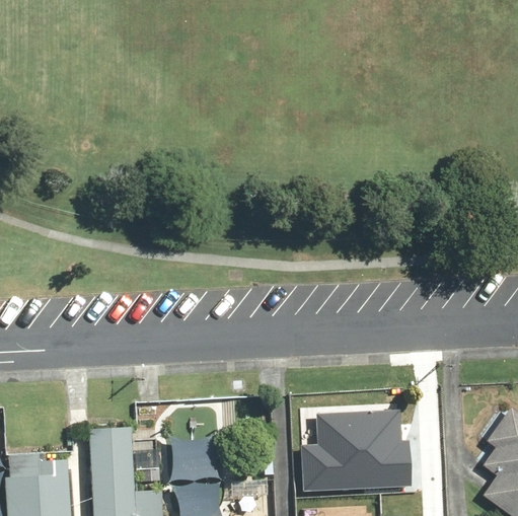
[(176,433),(174,404),(132,407),(133,429),(134,471),(160,470),(159,434),(176,433)]
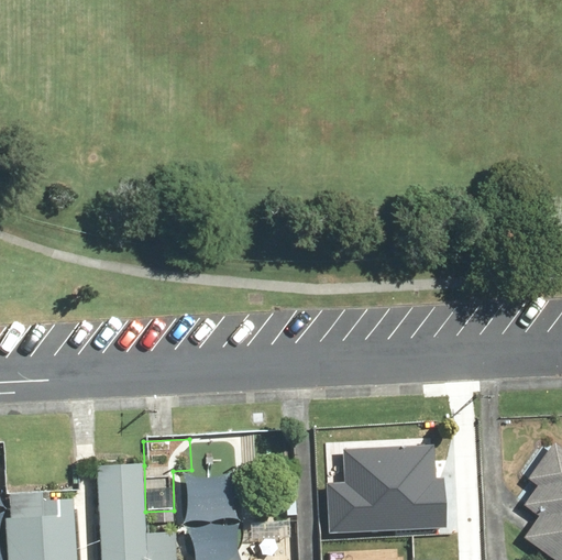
[(327,482),(330,533),(447,525),(443,479),(433,480),(431,443),(344,449),(346,481),(327,482)]
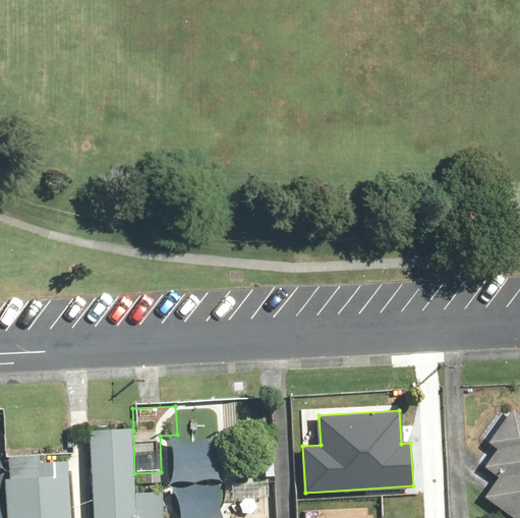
[(469,425),(490,441),(487,445),(496,451),(482,470),(498,480),(483,501),(508,517),(519,517),(519,418),(511,413),(498,430),(476,414),(469,425)]
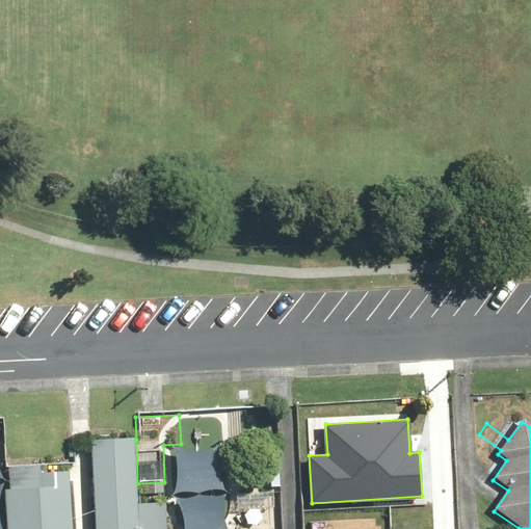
[(164,528),(164,506),(138,506),(137,483),(136,445),(136,440),(94,438),(95,528),(164,528)]
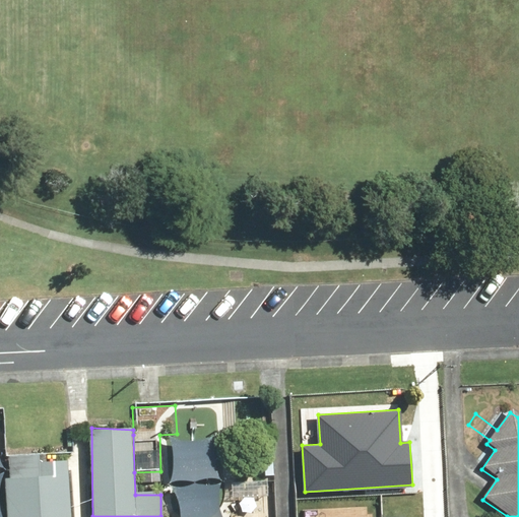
[(70,516),(69,477),(4,480),(5,516),(70,516)]
